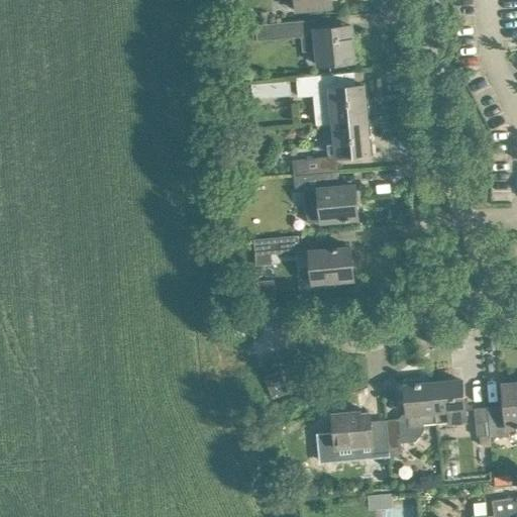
[(295,0),(297,10),(332,6),(331,0),(295,0)]
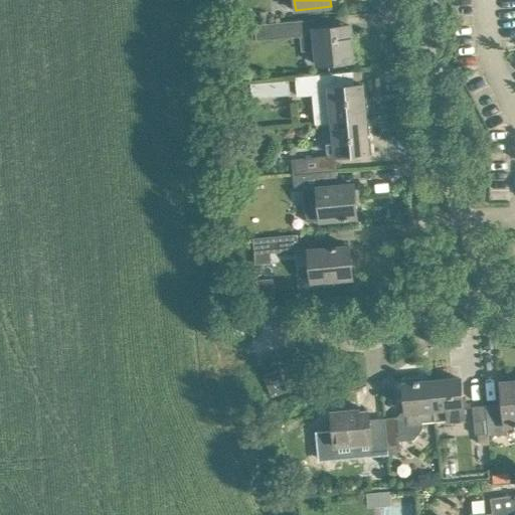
[(312,19),(297,20),(256,24),(258,40),(300,36),(302,51),(316,50),(317,64),(353,61),(350,32),(339,34),(338,26),(313,29),(312,19)]
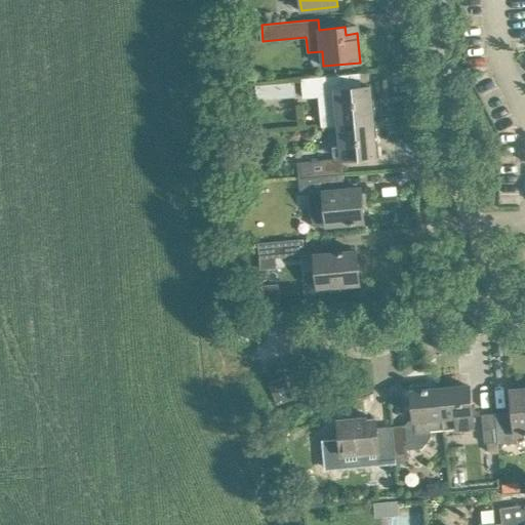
[(353,88),(351,74),(301,78),(303,98),(319,96),(322,125),(373,121),(370,86),(353,88)]
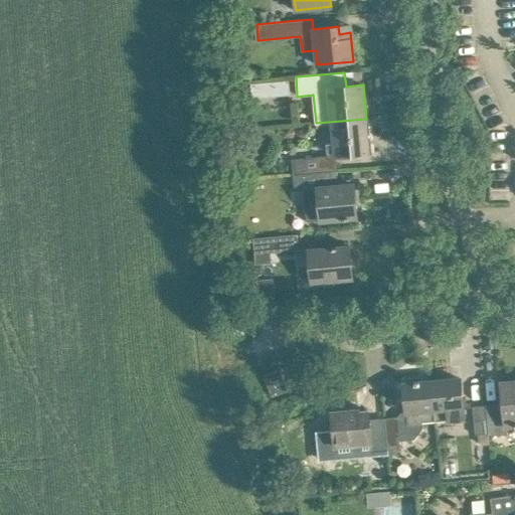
[(288,82),(248,86),(250,99),(289,96),(288,82)]
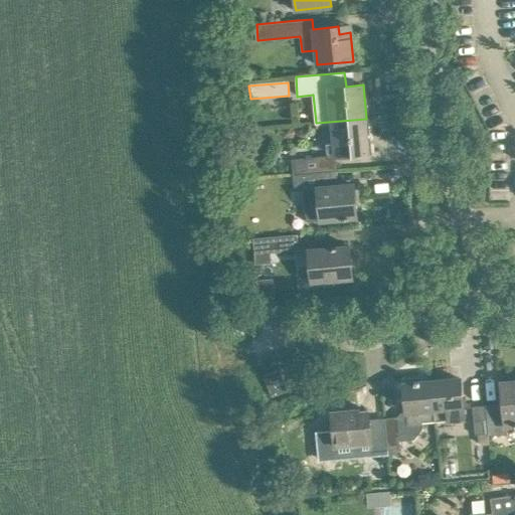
[(369,153),(366,119),(316,123),(316,124),(333,123),(336,156),(369,153)]
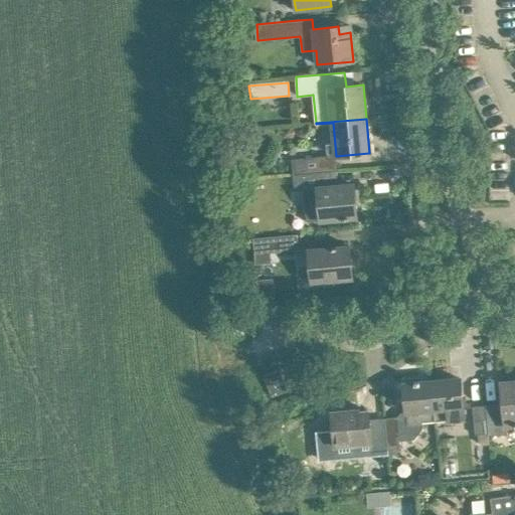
[(331,155),(319,156),(293,159),(295,173),(302,173),(328,170),(332,170),(331,155)]
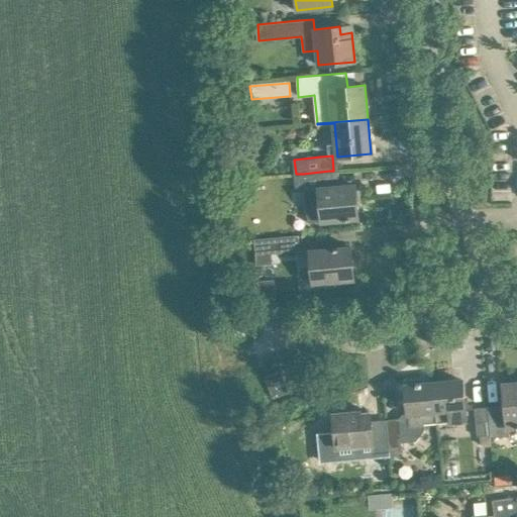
[(330,188),(329,171),(303,174),(296,175),(297,191),(306,190),(309,224),(350,220),(350,218),(358,217),(357,215),(356,215),(354,203),(356,203),(354,185),(330,188)]
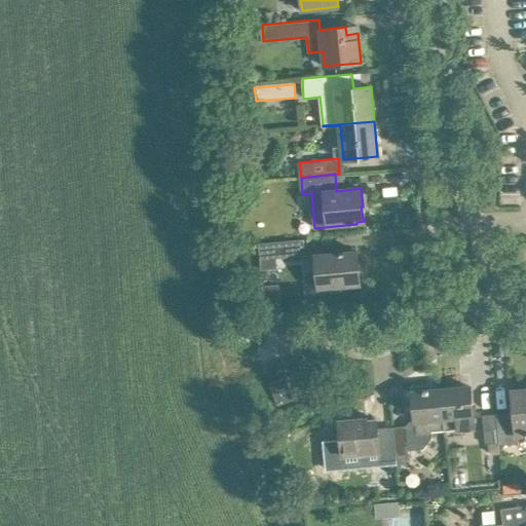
[(305,256),(304,239),(259,243),(261,270),(277,268),(276,258),(305,256)]
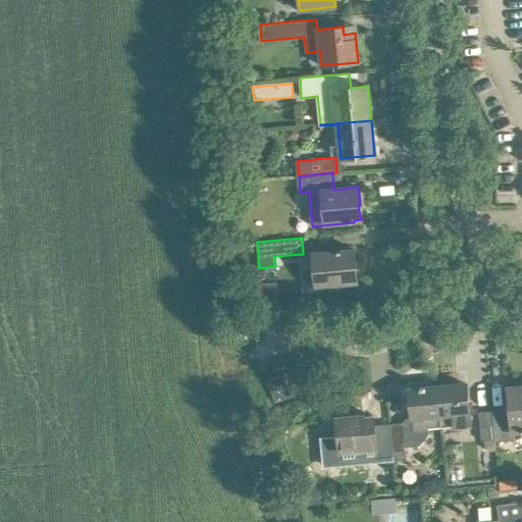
[(357,281),(354,249),(313,253),(316,285),(357,281)]
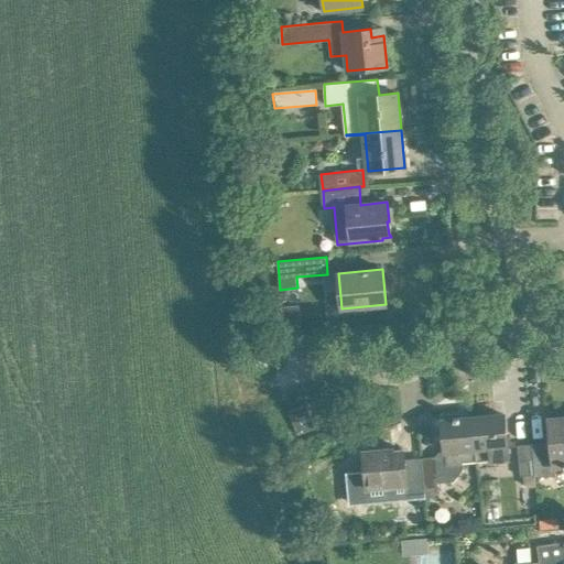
[(264,355),(243,360),(246,371),(267,366),(264,355)]
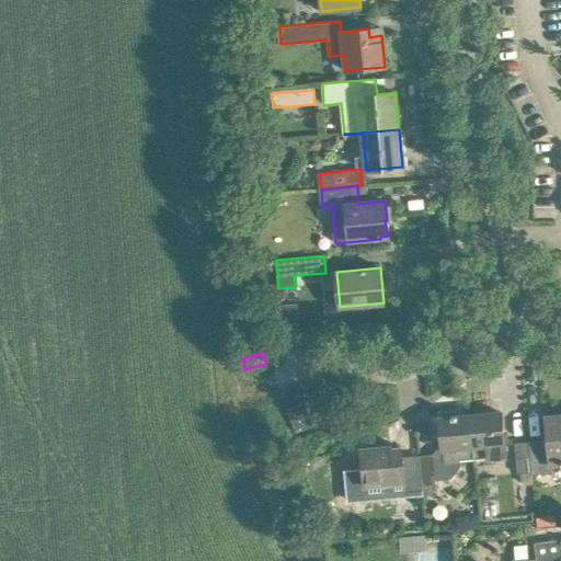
[(313,425),(305,402),(287,409),(297,432),(313,425)]
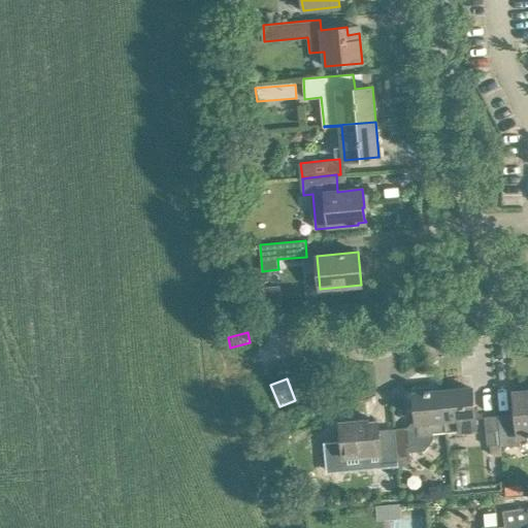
[(472,388),(443,391),(447,431),(476,428),(472,388)]
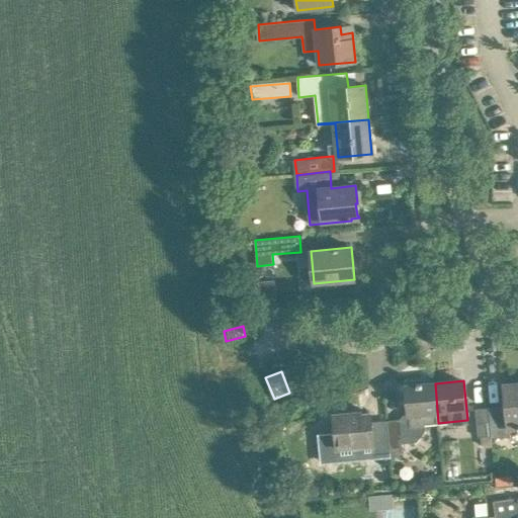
[(438,423),(435,383),(406,385),(409,414),(404,415),(400,419),(386,420),(390,455),(401,454),(400,446),(402,446),(402,442),(416,441),(425,430),(425,424),(438,423)]
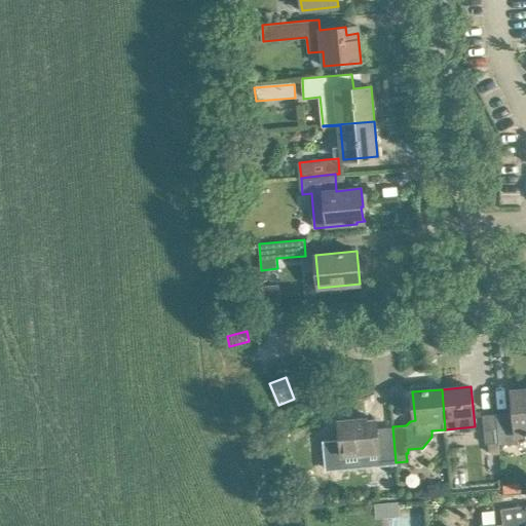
[(525,389),(512,391),(514,412),(494,414),(497,445),(517,443),(516,434),(525,433),(525,389)]
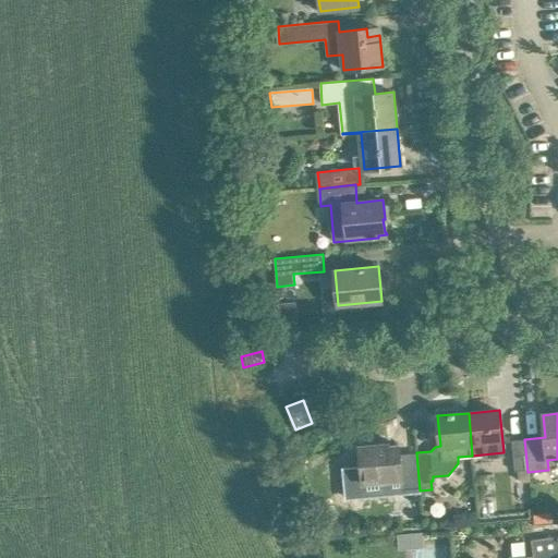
[(528,472),(524,439),(512,440),(516,471),(518,471),(519,480),(529,480),(528,472)]
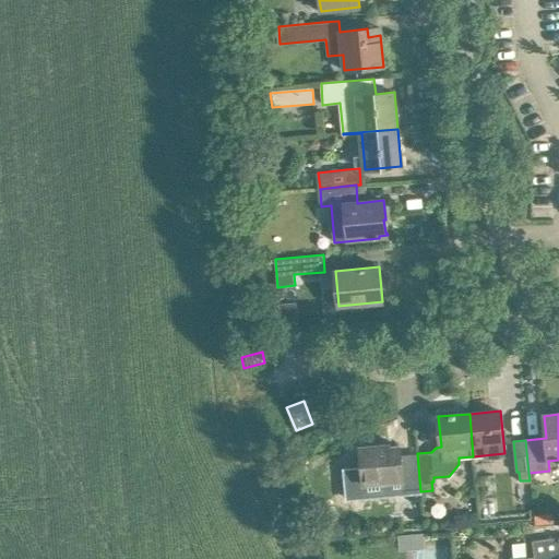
[(379,445),(360,447),(365,497),(420,491),(417,453),(401,454),(401,445),(390,447),(390,444),(389,444),(389,447),(379,448),(379,445)]
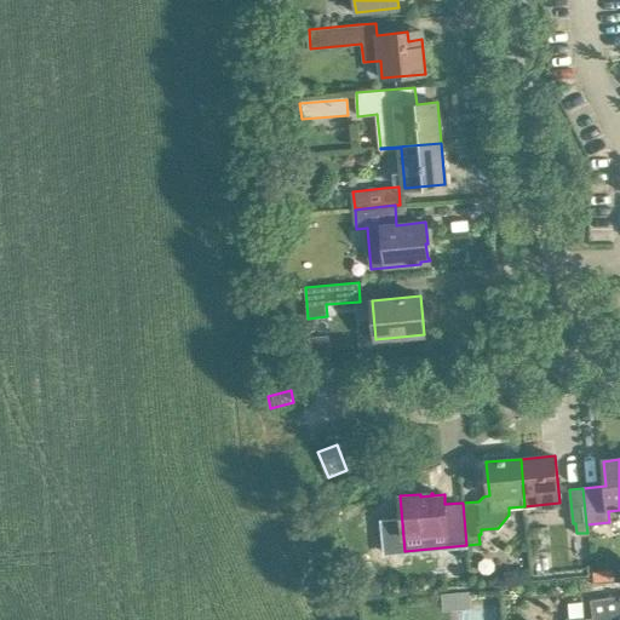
[(619,619),(619,595),(590,600),(592,619),(619,619)]
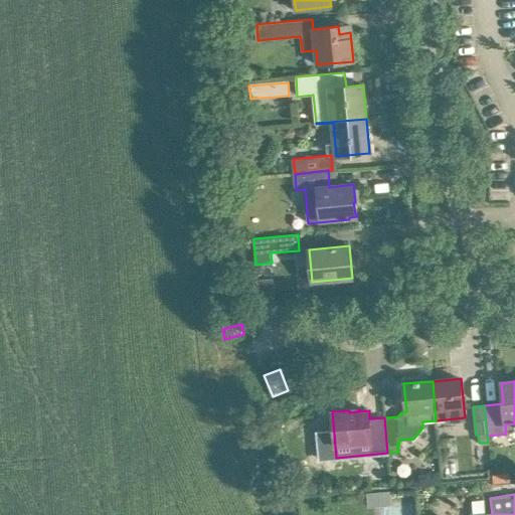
[(469,514),(485,514),(484,499),(472,500),(474,514),(469,514)]
